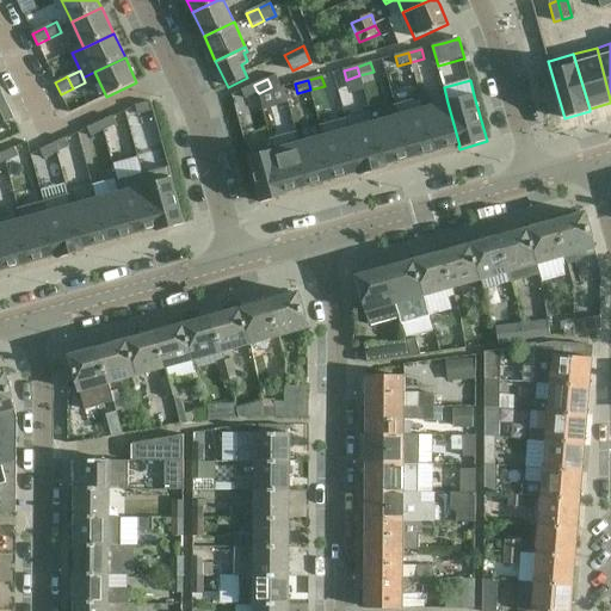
[(246,99),(259,93),(257,91),(254,86),(254,85),(250,87),(241,91),(244,94),(246,99)]
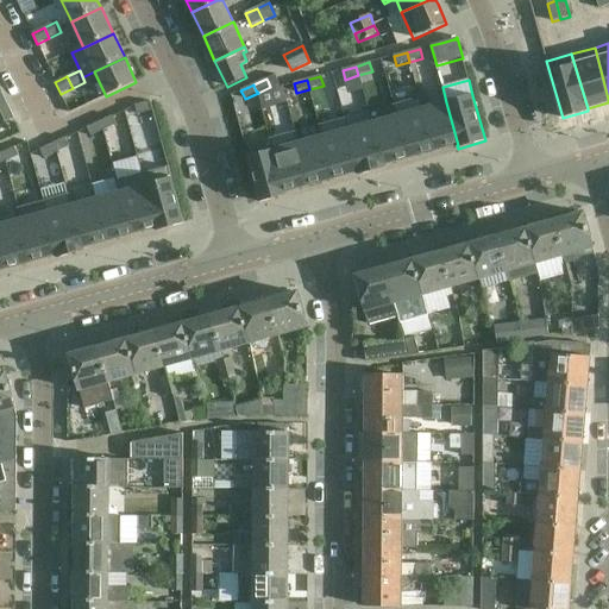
[(409,159),(434,152),(422,110),(424,110),(420,98),(393,106),(396,117),(397,117),(409,159)]
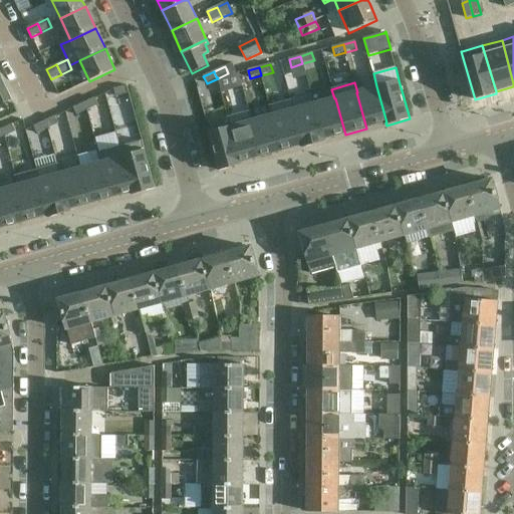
[(127,93),(125,86),(114,89),(116,96),(127,93)]
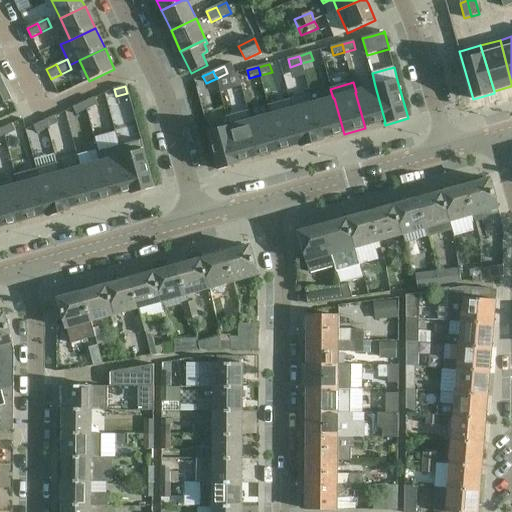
[(375,86),(356,92),(355,92),(365,128),(384,122),(385,122),(375,86)]
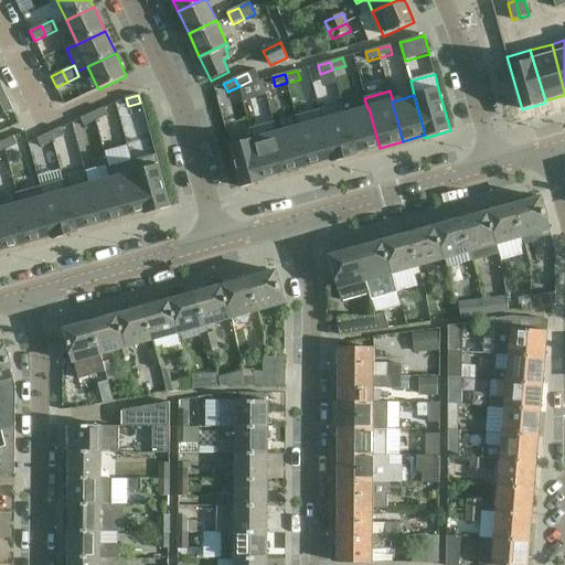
[(0,102),(0,103),(6,114),(13,110),(8,98),(0,102)]
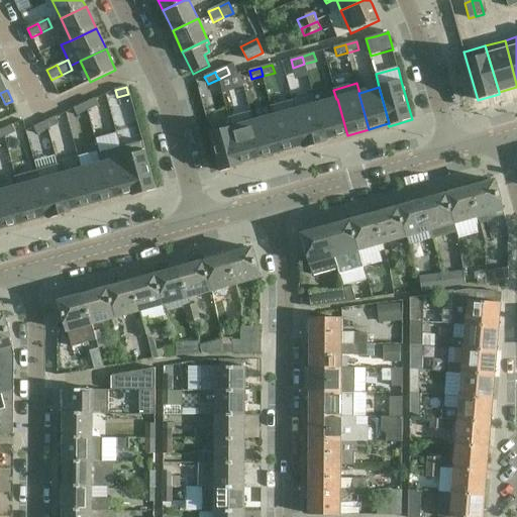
[(96,99),(85,103),(88,111),(99,106),(96,99)]
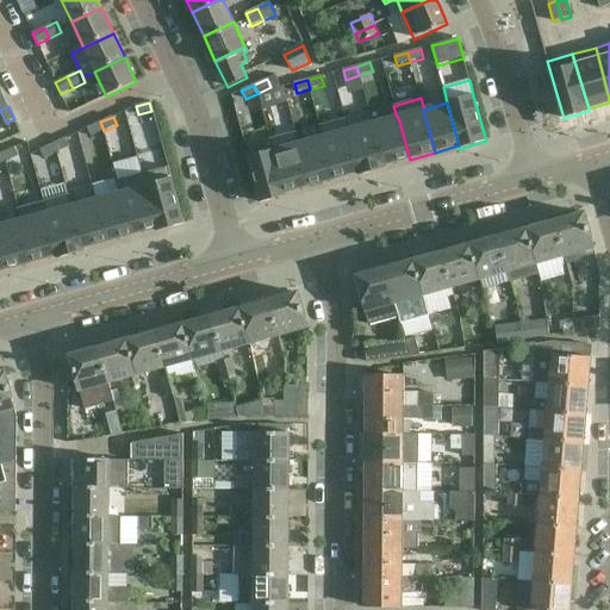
[(398,117),(397,117),(373,123),(385,166),(386,166),(410,160),(398,117)]
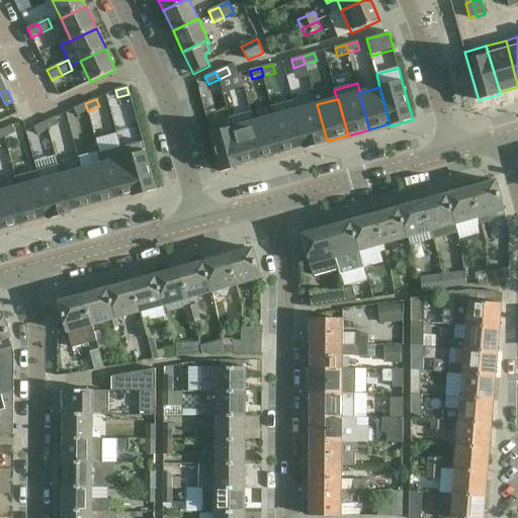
[(271,107),(273,116),(274,116),(284,153),(305,147),(306,147),(295,110),(296,110),(293,100),(271,107)]
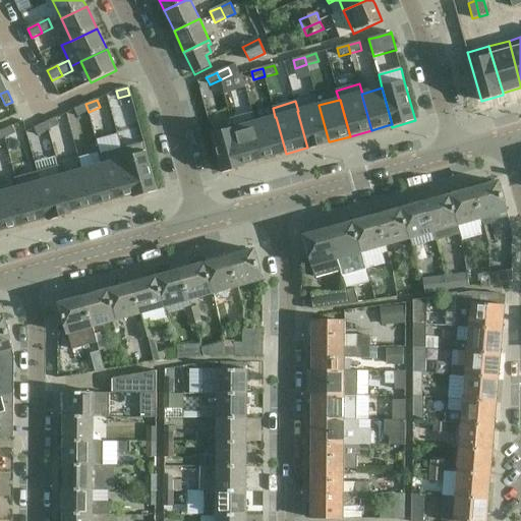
[(78,117),(89,112),(85,104),(74,109),(78,117)]
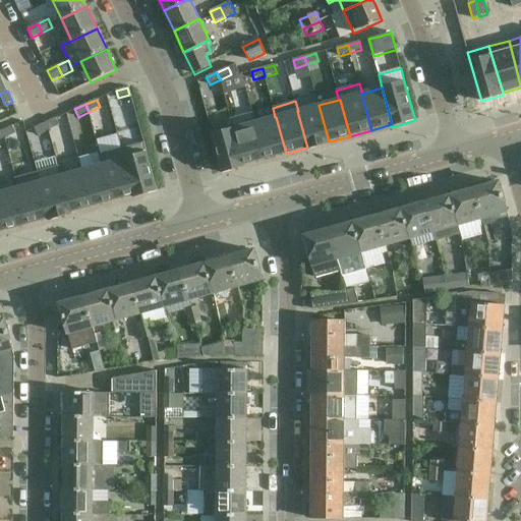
[(331,143),(330,141),(329,141),(319,105),(298,111),(297,111),(307,148),(306,148),(307,151),(331,143)]
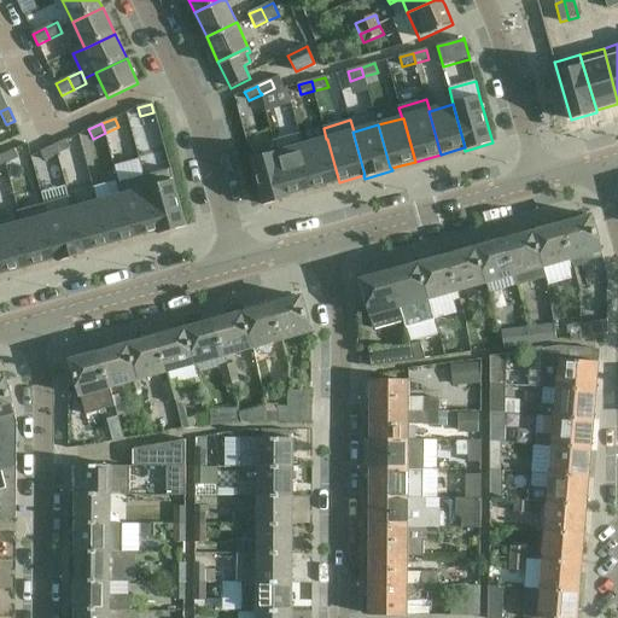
[(273,141),(277,152),(278,152),(290,196),(291,196),(314,190),(303,145),(301,134),(273,141)]
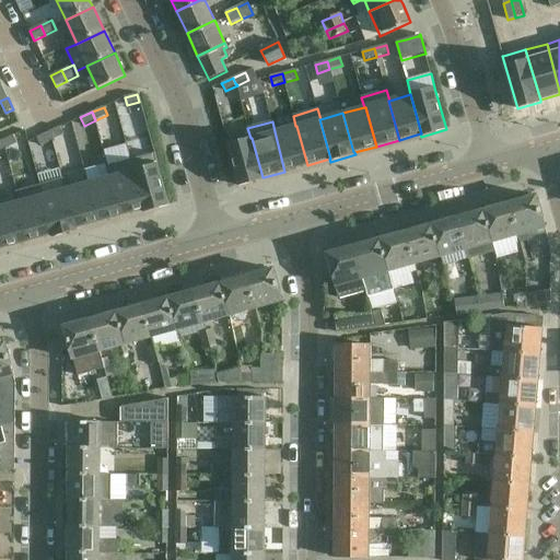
[(295,126),(275,131),(284,172),(307,165),(296,126),(295,126)]
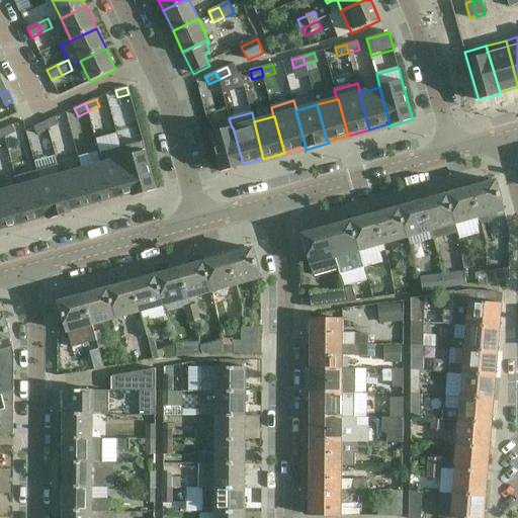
[(56,117),(45,122),(49,130),(59,124),(56,117)]
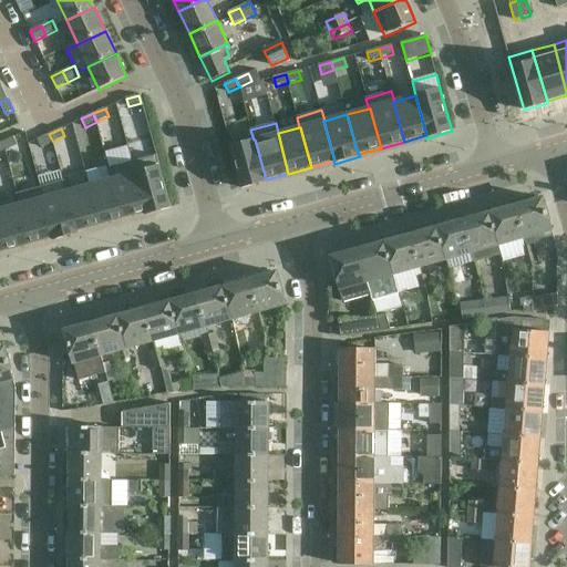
[(41,147),(53,142),(49,134),(38,140),(41,147)]
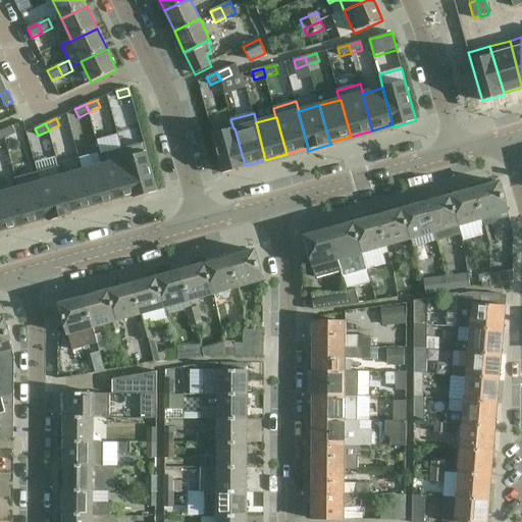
[(12,126),(2,132),(5,139),(16,134),(12,126)]
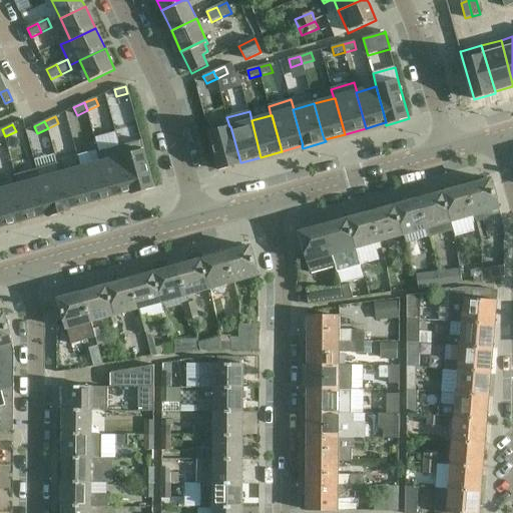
[(230,126),(229,126),(208,132),(218,171),(241,164),(241,162),(240,162),(230,126)]
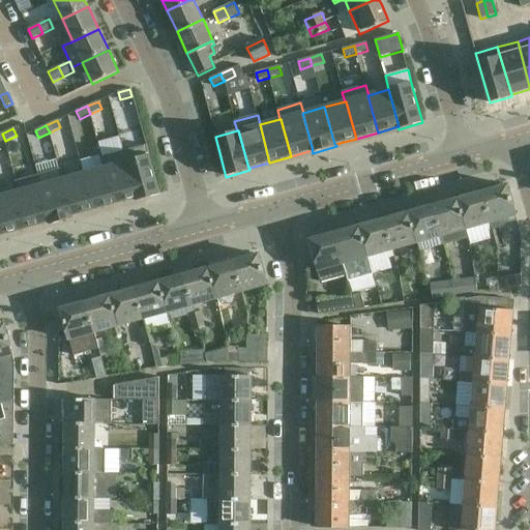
[(120,139),(98,144),(101,157),(105,168),(106,167),(115,205),(136,199),(137,199),(123,152),(120,139)]
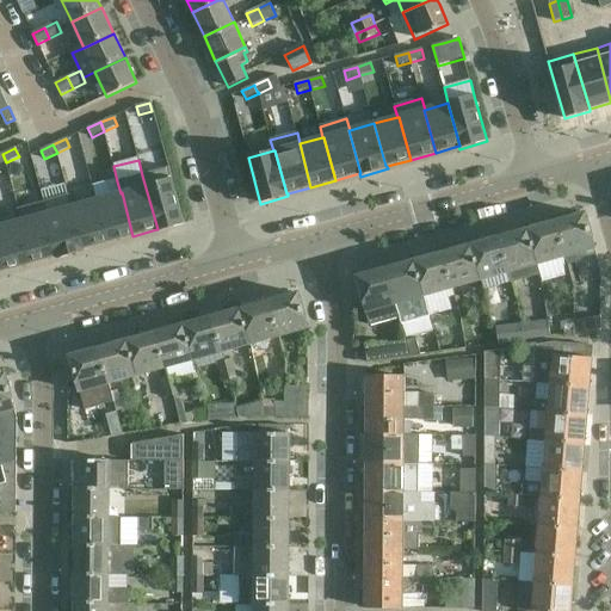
[(170,167),(142,176),(158,229),(156,229),(158,232),(185,224),(170,167)]
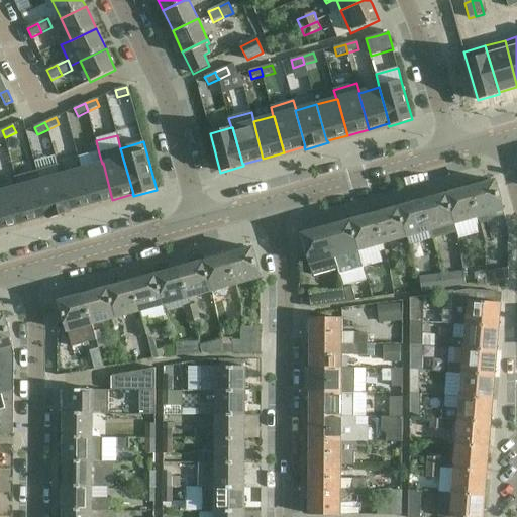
[(103,163),(102,164),(82,169),(92,205),(112,200),(103,163)]
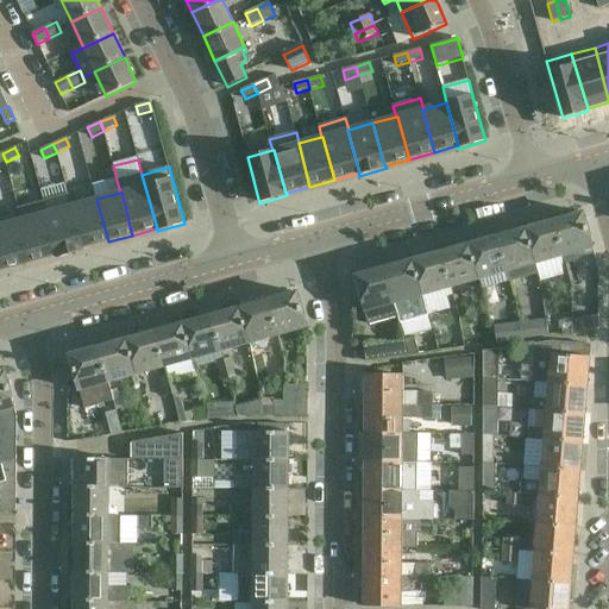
[(69,194),(43,201),(58,256),(57,256),(58,258),(85,251),(85,249),(83,249),(71,206),(73,206),(69,194)]
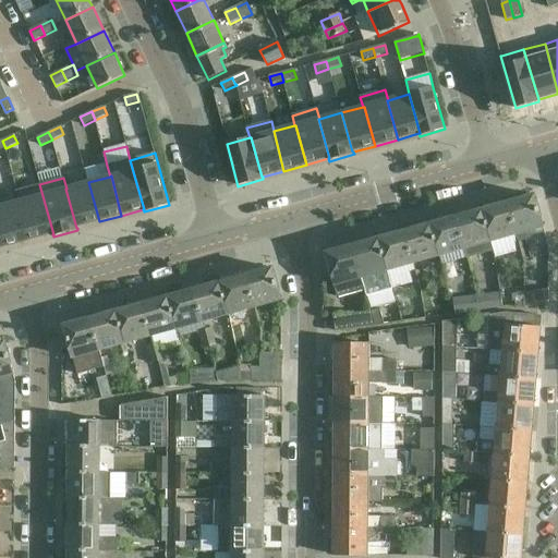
[(88,182),(67,189),(65,189),(76,228),(77,228),(99,221),(88,182)]
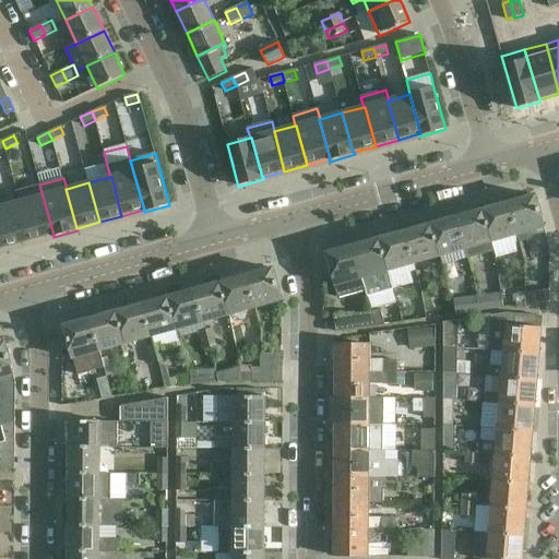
[(31,240),(52,235),(54,235),(39,185),(15,191),(19,202),(20,201),(31,240)]
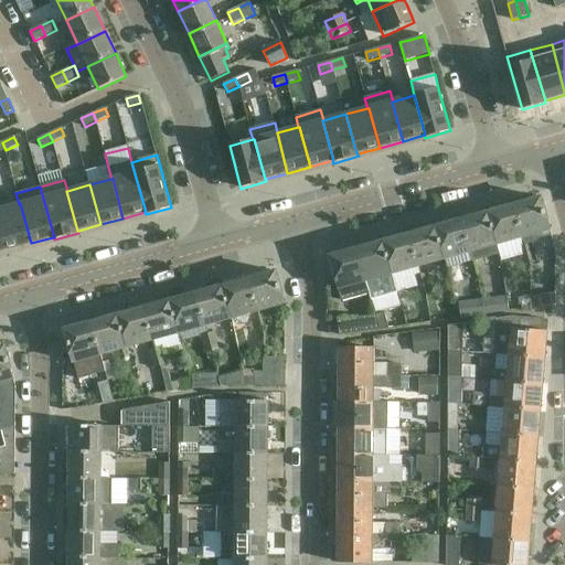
[(550,230),(541,198),(514,205),(523,237),(525,246),(532,244),(534,254),(537,264),(556,258),(555,249),(550,230)]
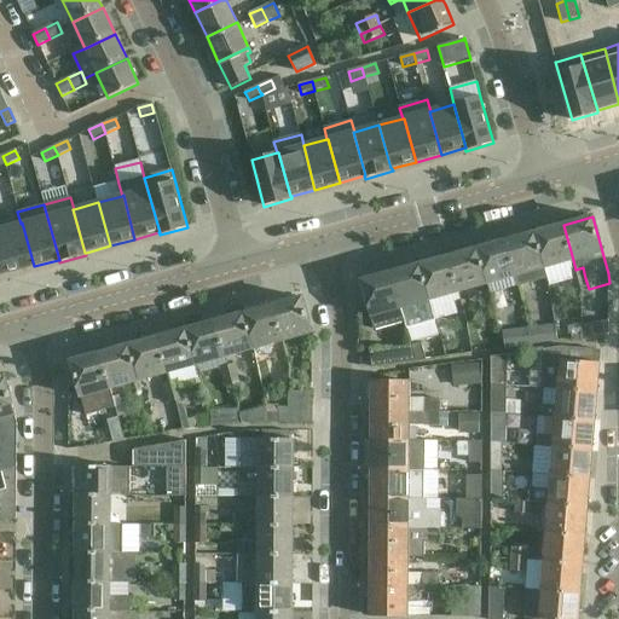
[(22,223),(21,224),(0,229),(0,242),(9,273),(34,266),(22,223)]
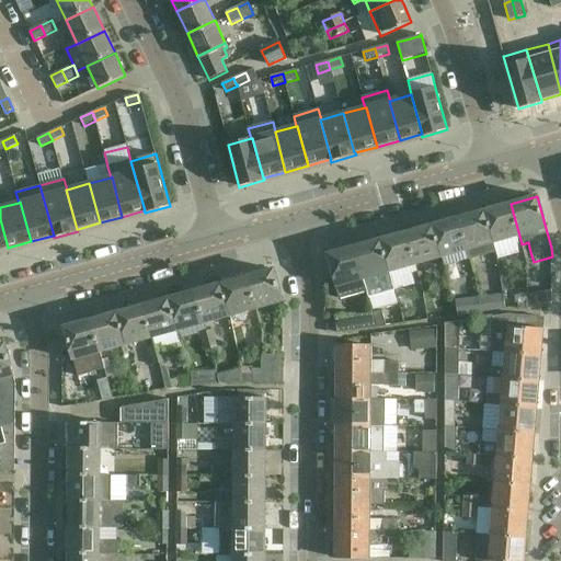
[(519,236),(511,204),(484,212),(493,243),(513,238),(518,255),(530,252),(528,242),(522,244),(519,236)]
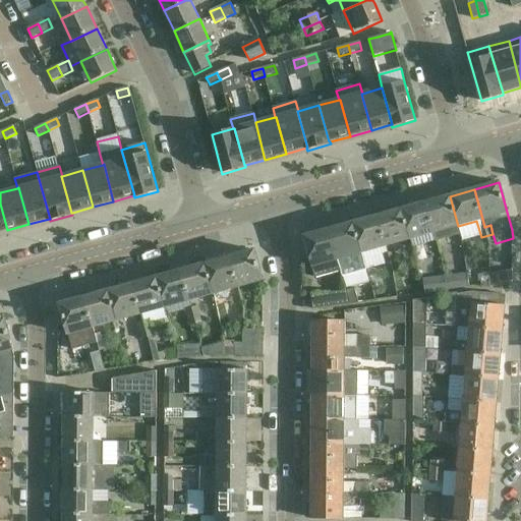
[(460,234),(458,226),(450,196),(426,204),(435,232),(433,232),(437,241),(460,234)]
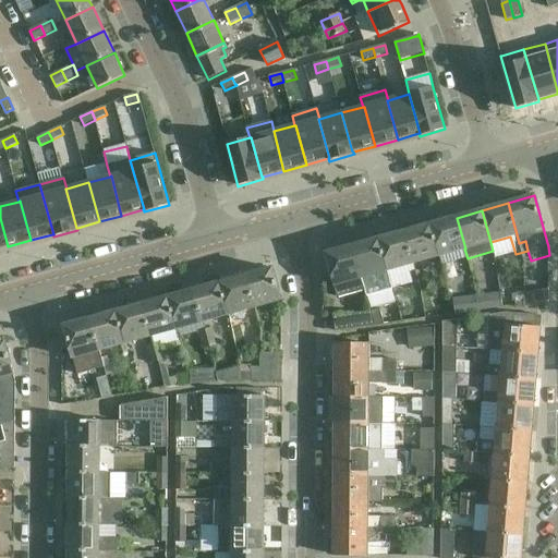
[(465,249),(457,218),(431,225),(439,256),(440,256),(443,265),(468,258),(464,249),(465,249)]
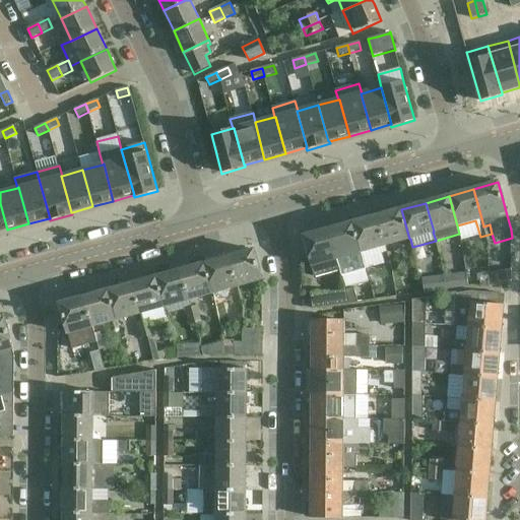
[(409,239),(401,209),(377,216),(385,246),(409,239)]
